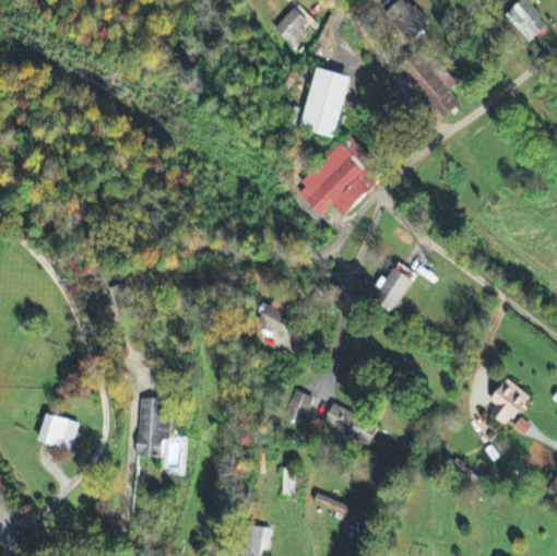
[(419,14),(405,0),(395,0),(384,12),(403,31),(419,14)]
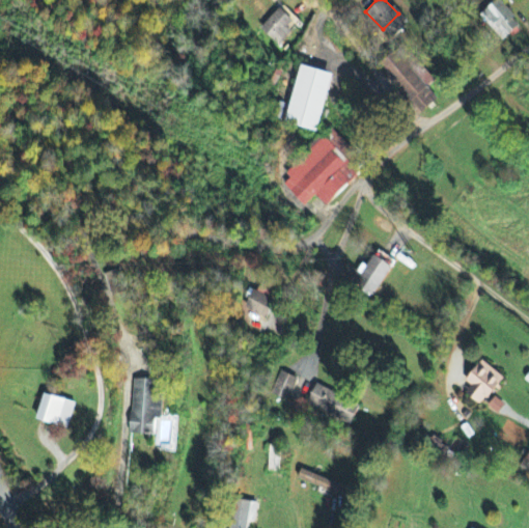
[(519,25),(502,0),(495,0),(479,10),(498,38),(519,25)]
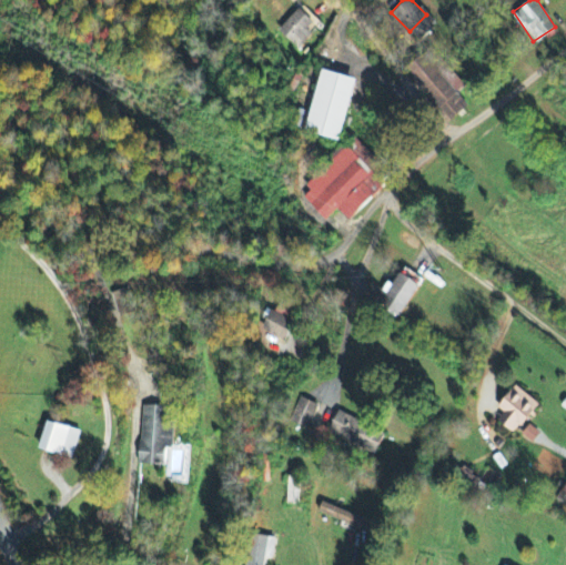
[(315,23),(297,7),(278,29),(295,46),(315,23)]
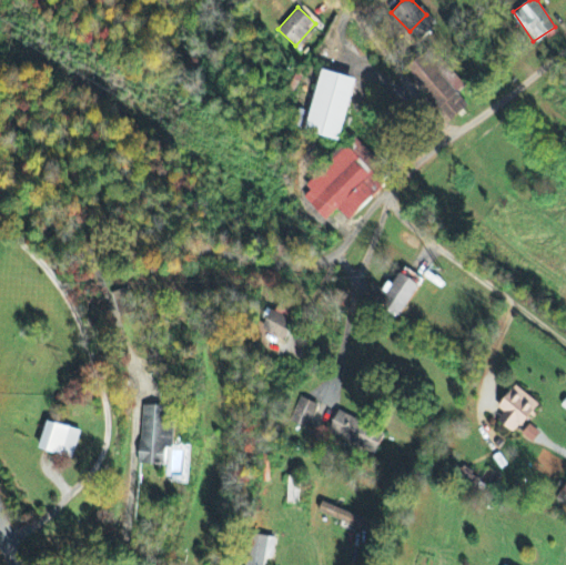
[(463,86),(428,47),(405,69),(450,119),(467,104),(455,92),(463,86)]
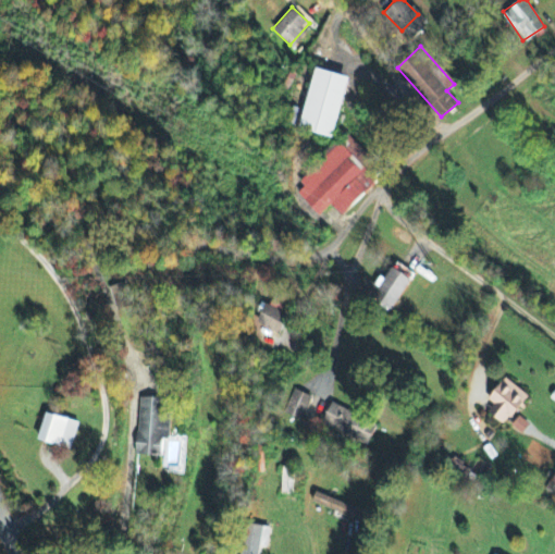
[(348,76),(315,66),(298,127),(333,136),(348,76)]
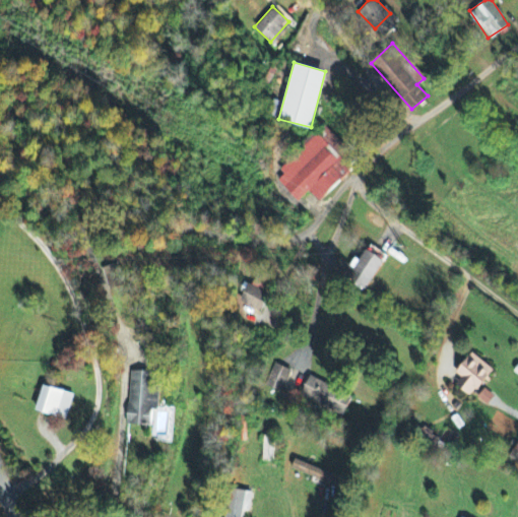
[(272,175),(297,200),(307,190),(318,201),(352,168),(345,160),(351,154),(324,125),(272,175)]
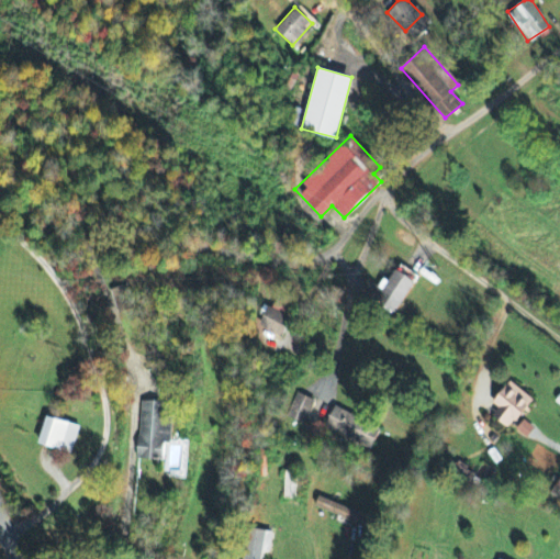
[(398,310),(412,278),(391,269),(378,302),(398,310)]
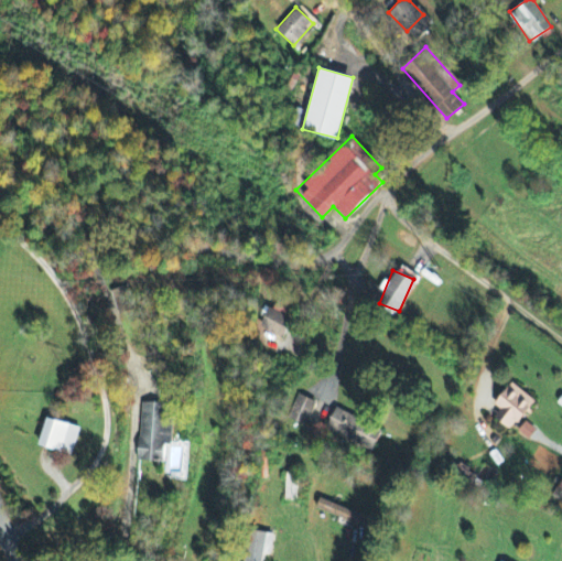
[(291,317),(283,314),(287,308),(273,302),(270,309),(265,305),(256,324),(281,337),(291,317)]
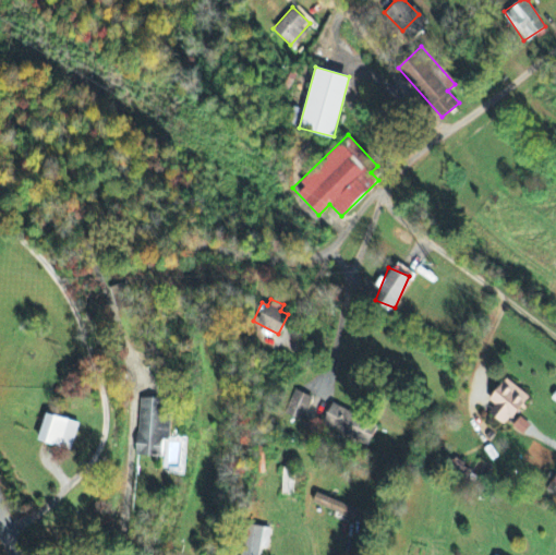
[(487,410),(504,425),(529,397),(507,377),(487,399),(493,403),(487,410)]
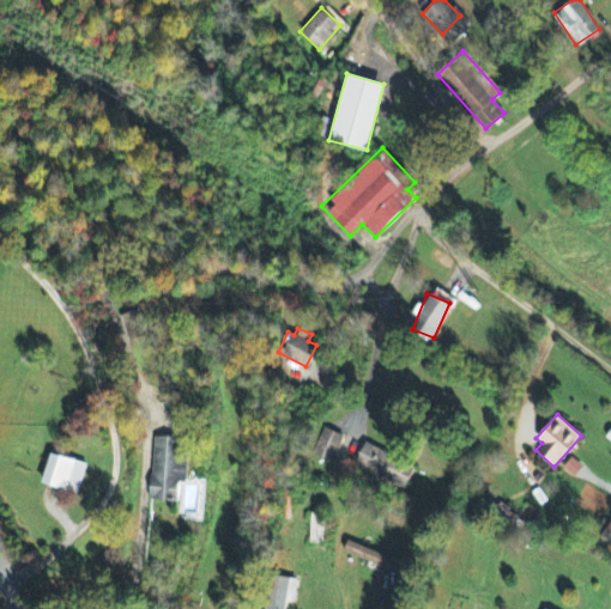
[(310,452),(330,461),(342,434),(321,425),(310,452)]
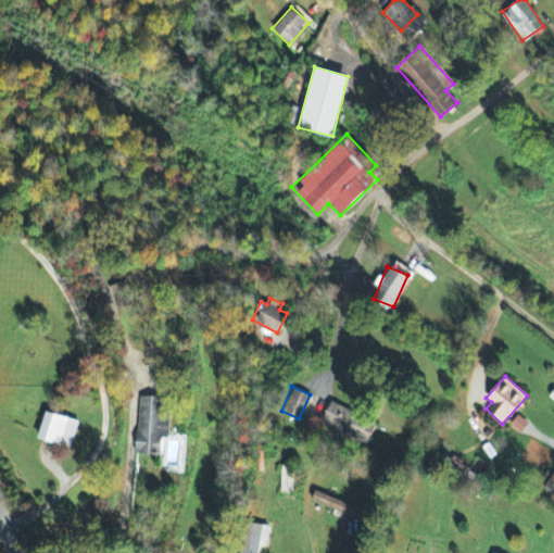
[(136,453),(162,454),(163,437),(166,437),(168,397),(138,396),(136,453)]
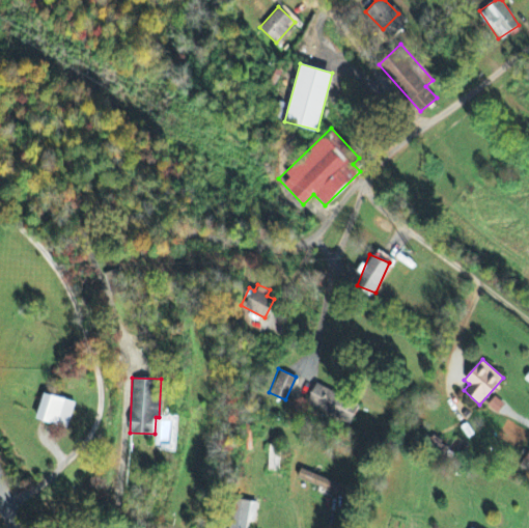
[(347,426),(358,404),(314,383),(304,406),(347,426)]
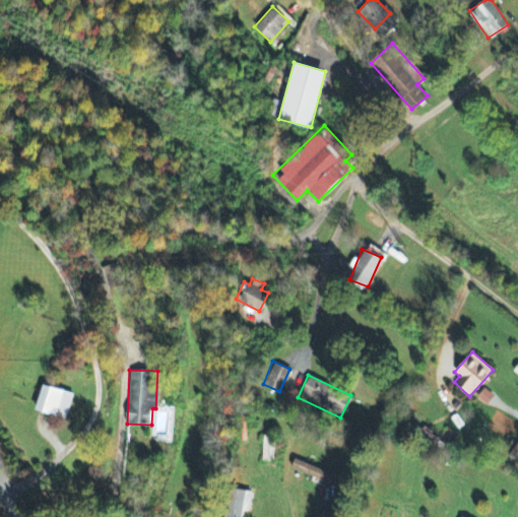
[(72,392),(42,384),(35,410),(66,418),(72,392)]
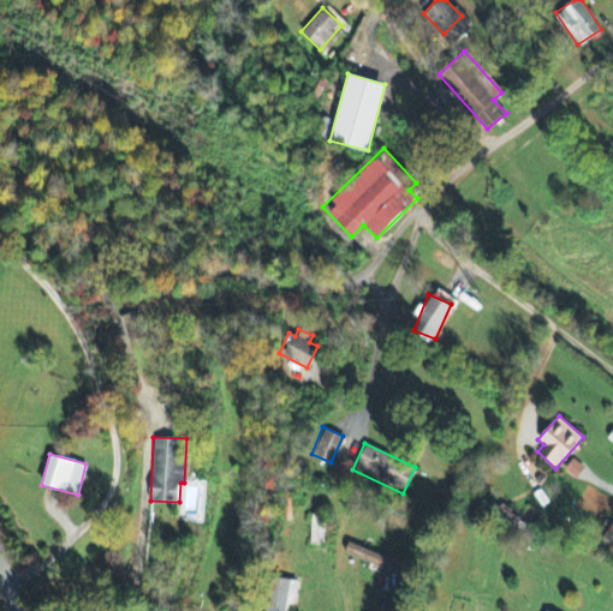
[(343,552),(397,574),(402,563),(347,541),(343,552)]
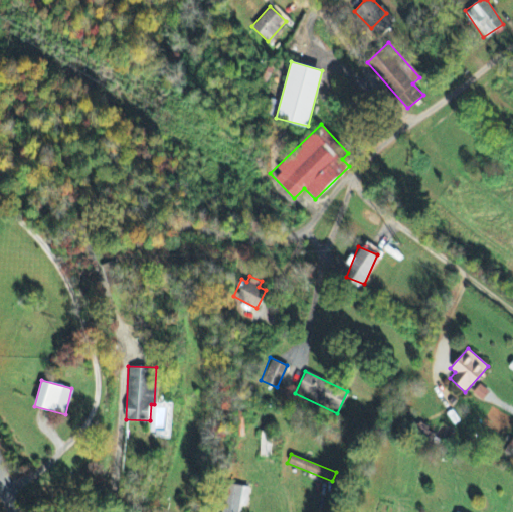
[(220,511),(241,511),(246,485),(231,482),(228,503),(222,502),(220,511)]
